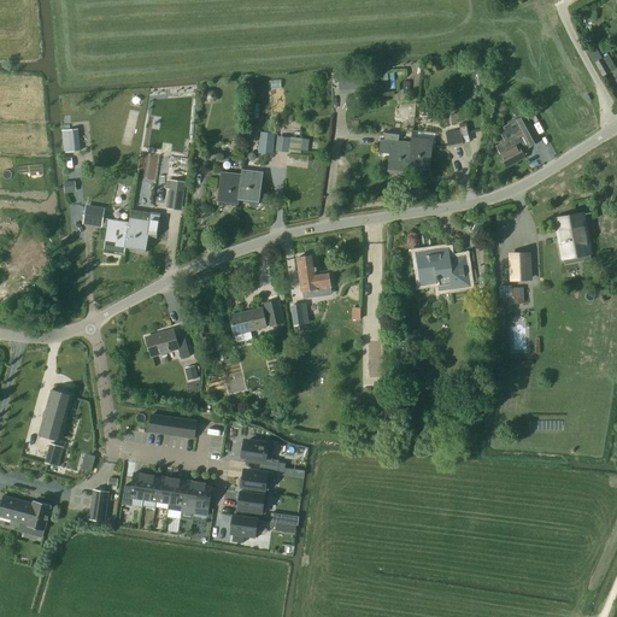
[(595,63),(594,63),(603,77),(603,76),(610,72),(603,59),(598,62),(595,63)]
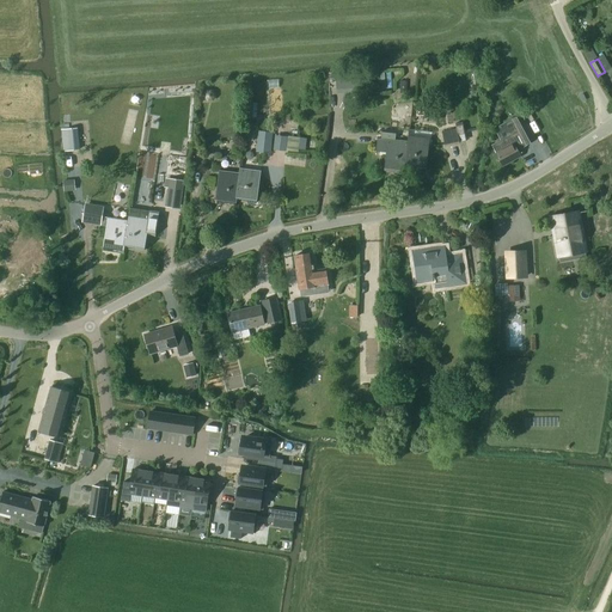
[(487,75),(473,77),(475,86),(488,84),(487,75)]
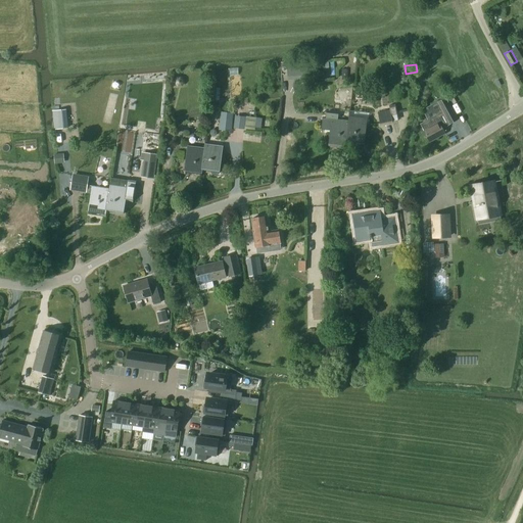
[(177,77),(175,80),(175,85),(178,88),(182,87),(185,84),(185,80),(182,77),(177,77)]
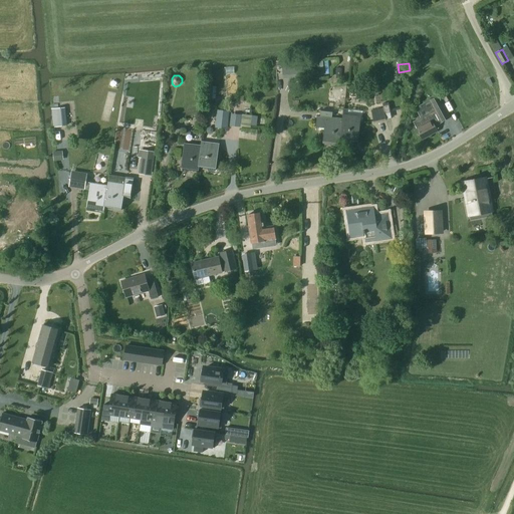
[(433,76),(430,79),(431,83),(436,84),(439,81),(438,77),(433,76)]
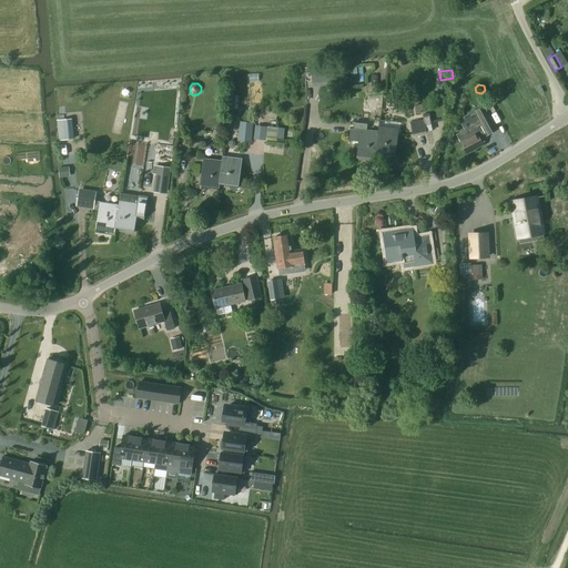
[(457,135),(460,142),(459,143),(466,155),(484,145),(480,140),(483,139),(498,131),(493,121),(495,121),(492,114),(490,115),(485,105),(475,111),(480,123),(457,135)]
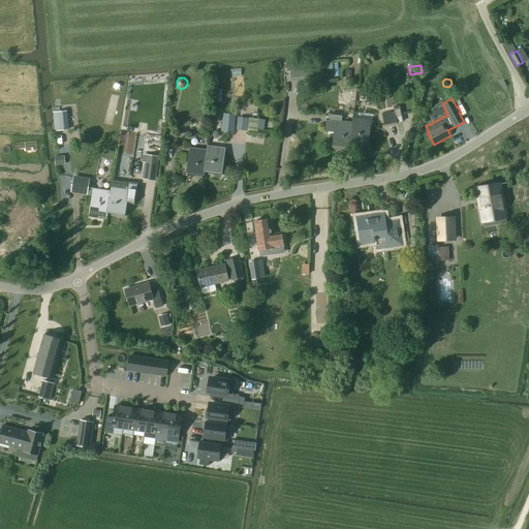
[(53,113),(55,131),(68,130),(67,111),(53,113)]
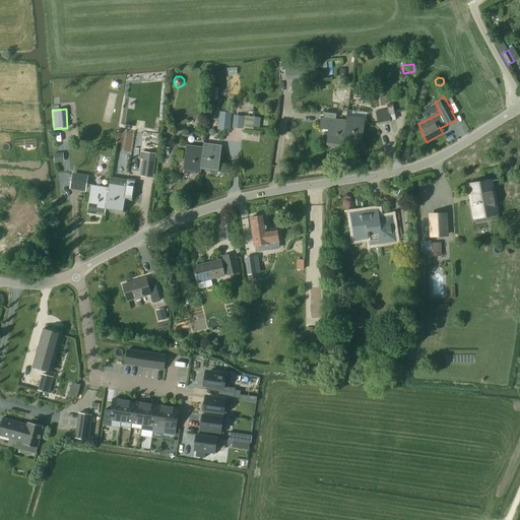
[(388,114),(388,110),(375,112),(378,125),(391,122),(389,114),(388,114)]
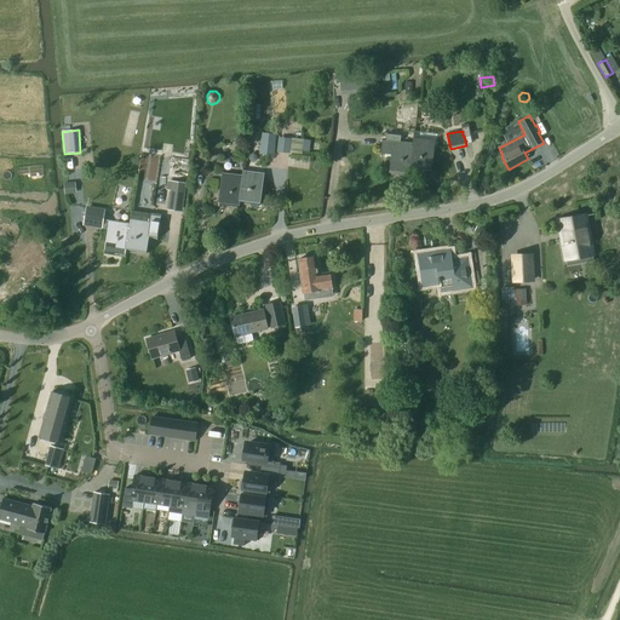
[(262,132),(259,154),(275,156),(277,135),(262,132)]
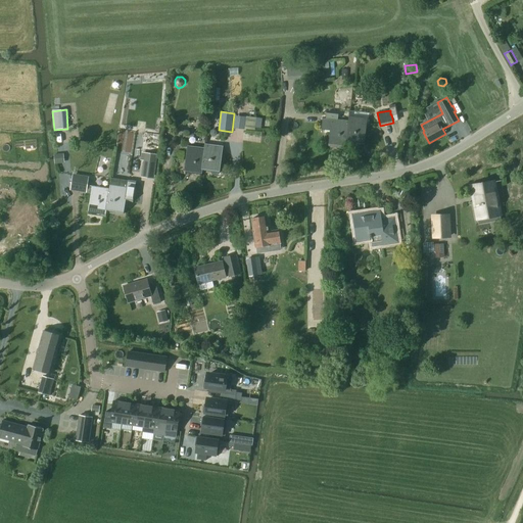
[(346,148),(346,144),(348,122),(338,120),(338,114),(326,112),(326,119),(322,119),(321,130),(330,131),(329,146),(346,148)]
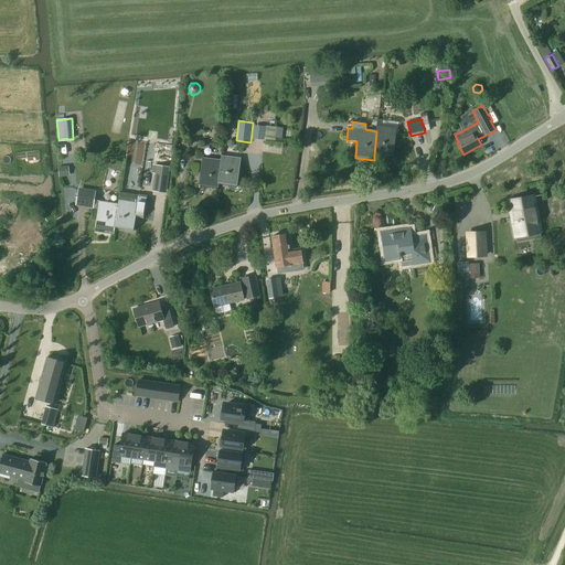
[(266,126),(265,139),(276,140),(277,127),(266,126)]
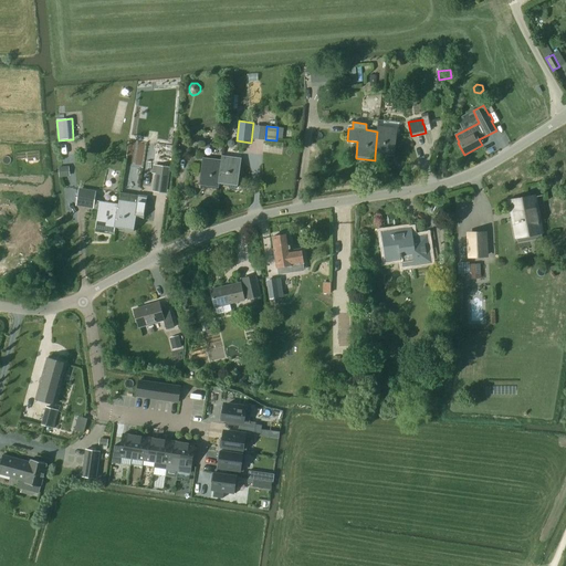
[(377,132),(375,156),(394,158),(396,129),(378,128),(377,132)]
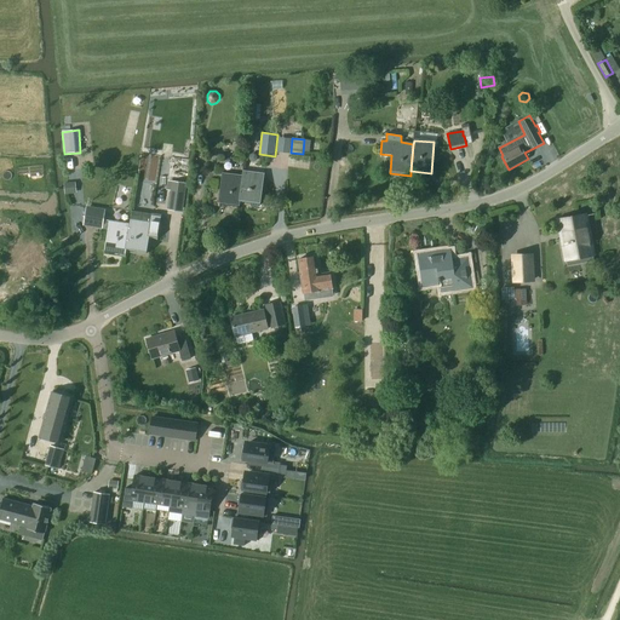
[(242,177),(240,202),(260,206),(264,174),(244,172),(242,177)]
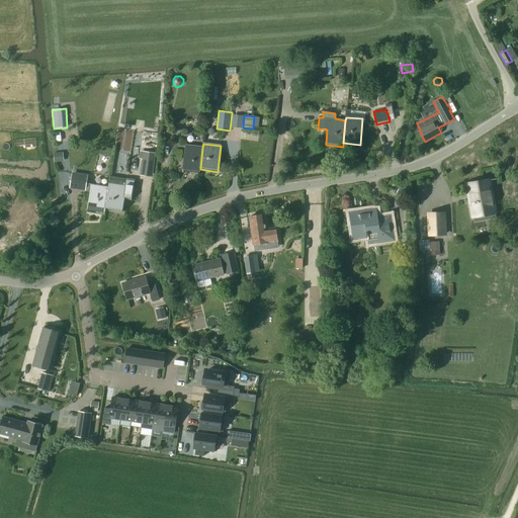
[(200,173),(200,169),(202,148),(186,146),(182,171),(200,173)]
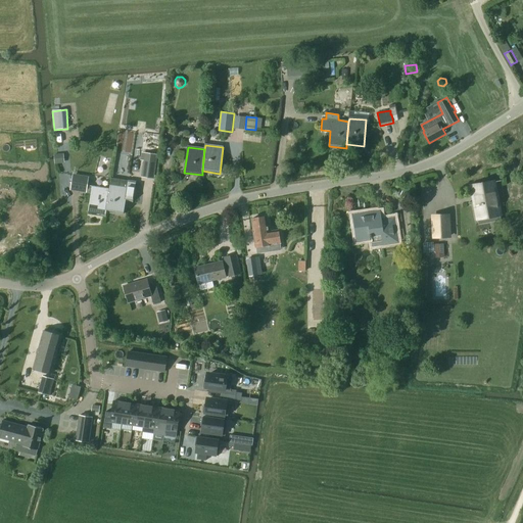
[(56,154),(54,154),(55,164),(58,163),(64,163),(64,153),(56,154)]
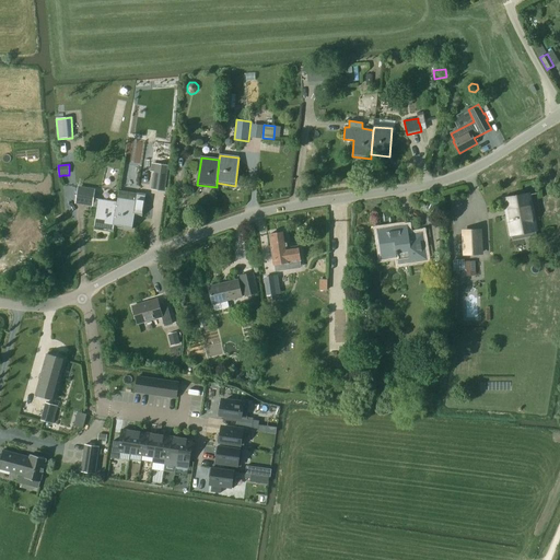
[(166,181),(168,166),(159,164),(156,179),(166,181)]
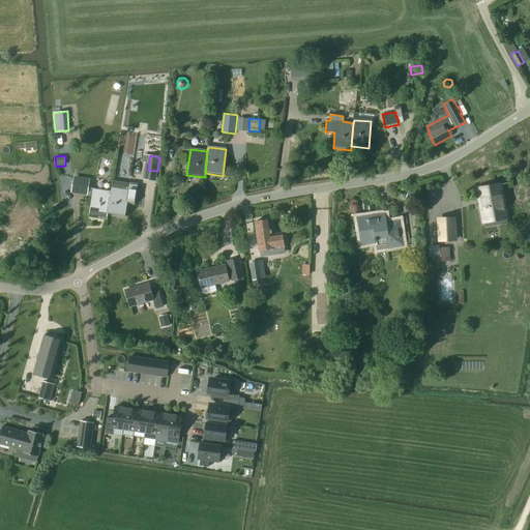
[(157,171),(148,170),(145,169),(143,179),(156,181),(157,171)]
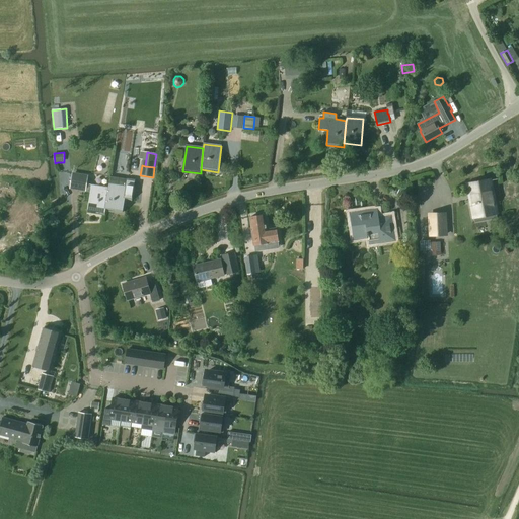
[(108,188),(105,210),(123,213),(125,200),(125,199),(132,200),(135,179),(127,178),(127,179),(110,176),(109,184),(108,188)]
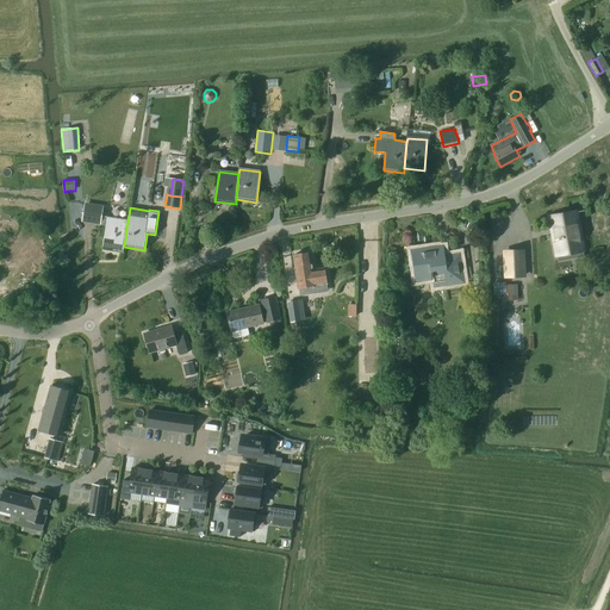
[(577,212),(549,217),(556,255),(584,250),(577,212)]
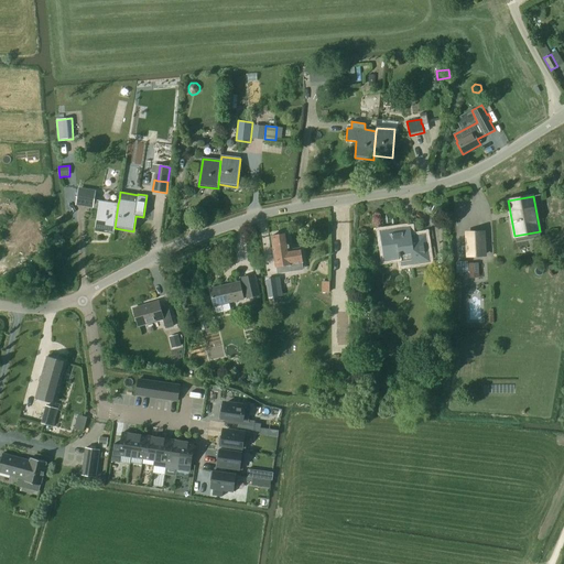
[(95,201),(94,208),(98,208),(95,230),(115,232),(115,228),(118,204),(99,202),(95,201)]
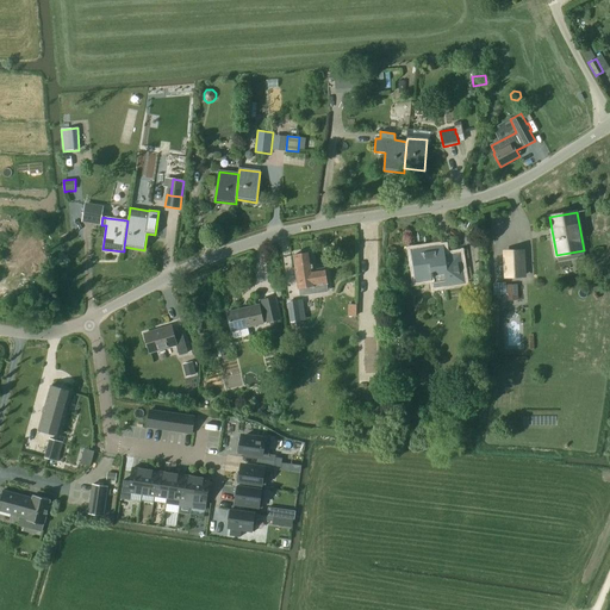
[(439,257),(437,248),(414,251),(418,282),(433,280),(431,278),(434,278),(435,287),(464,284),(459,255),(439,257)]
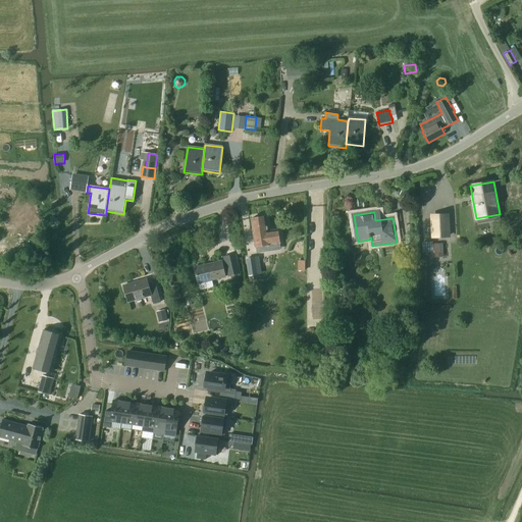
[(431,215),(432,238),(450,237),(449,214),(431,215)]
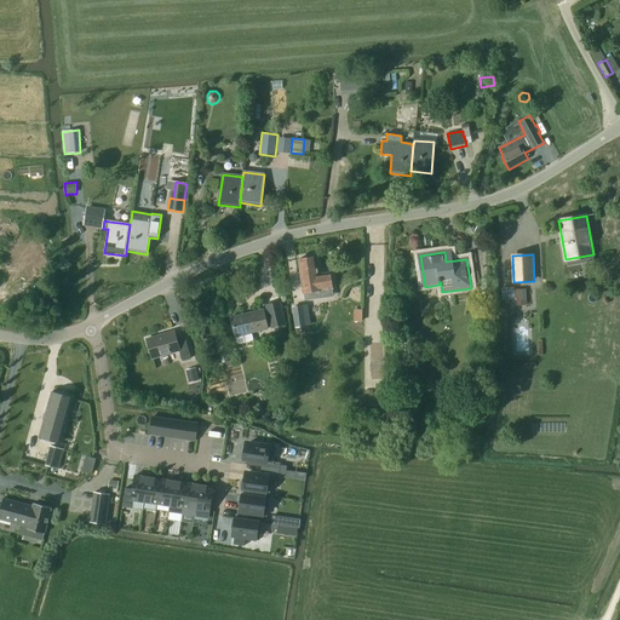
[(331,273),(317,274),(315,257),(299,259),(302,277),(300,277),(303,293),(305,292),(305,296),(309,299),(319,298),(320,293),(320,290),(333,288),(331,273)]
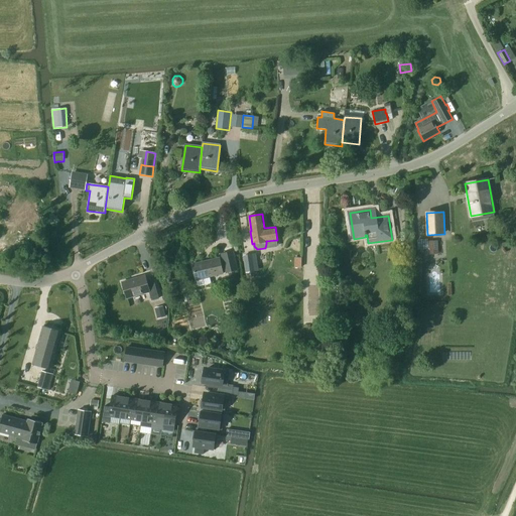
[(438,241),(427,241),(428,249),(438,249),(438,241)]
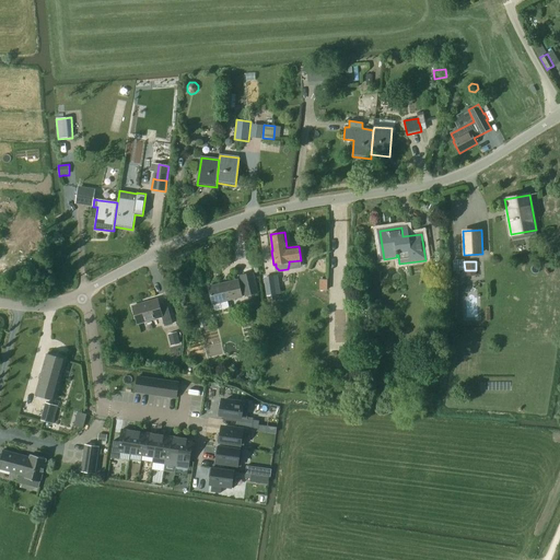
[(240,276),(244,296),(258,293),(254,272),(240,276)]
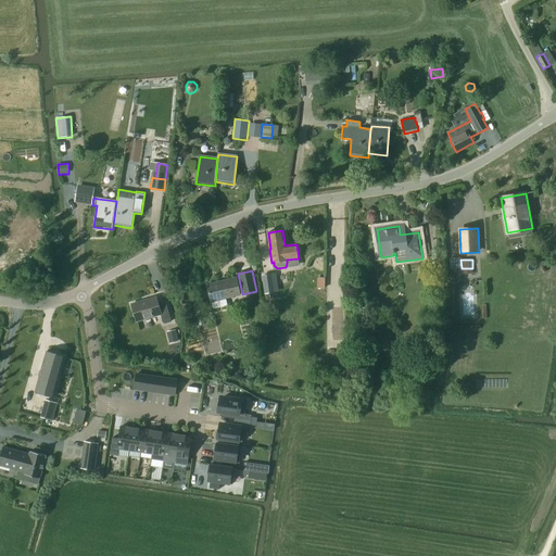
[(272,274),(262,275),(265,294),(274,292),(272,274)]
